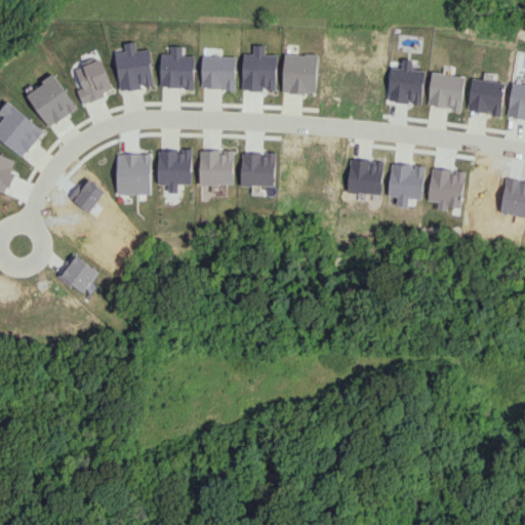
[(119,90),(143,88),(142,86),(153,85),(149,48),(136,50),(135,41),(124,42),(125,51),(115,52),(119,90)]
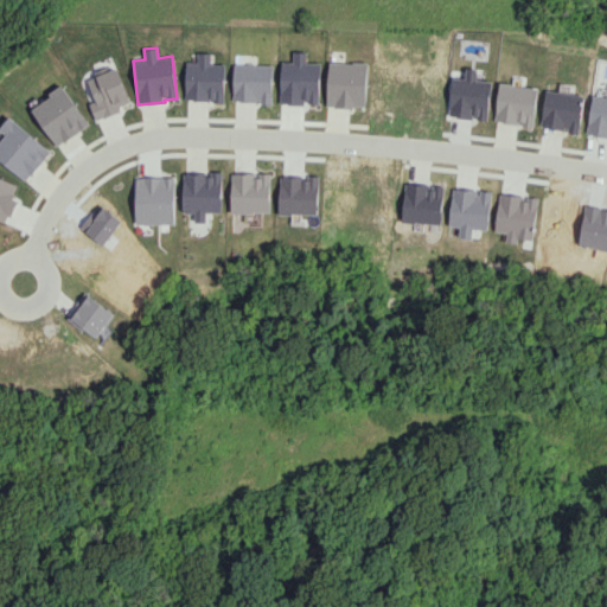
[(210,53),(197,52),(197,62),(185,61),(185,100),(213,101),(213,103),(224,103),(224,64),(210,63),(210,53)]
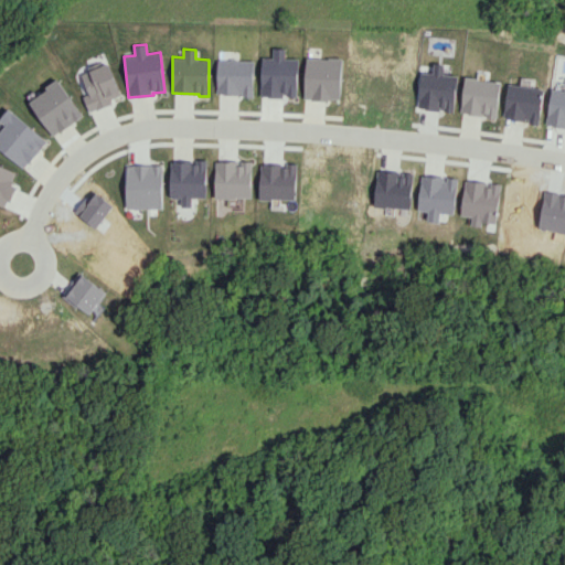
[(305,99),(341,100),(342,59),(306,57),(305,99)]
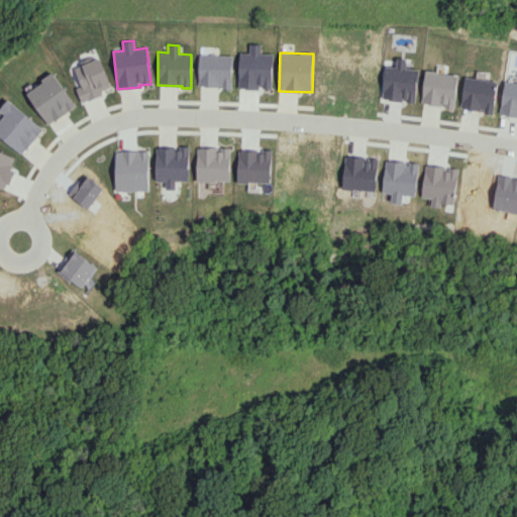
[(231,87),(232,55),(198,55),(198,87),(231,87)]
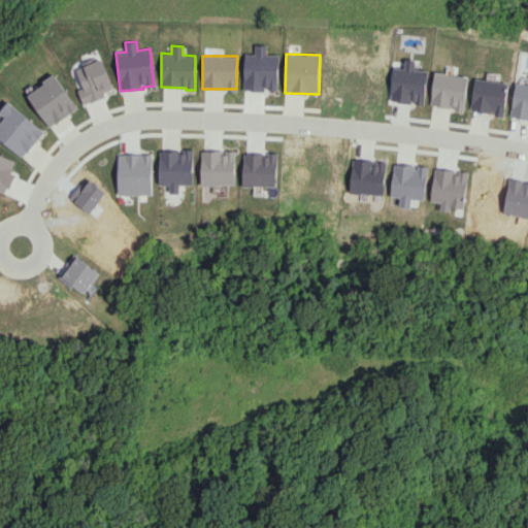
[(75,69),(83,88),(77,90),(83,105),(103,97),(102,93),(112,89),(101,59),(75,69)]
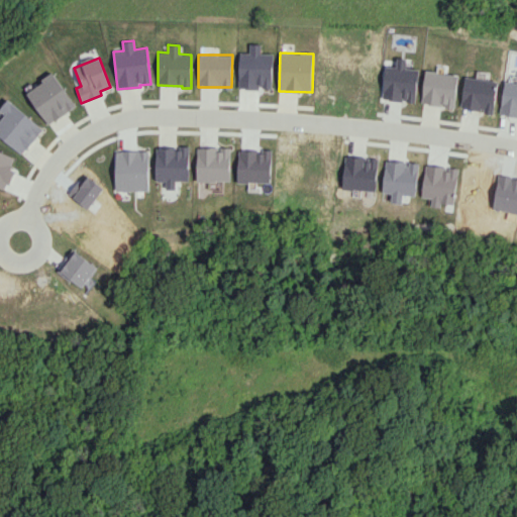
[(386,66),(383,99),(405,101),(416,102),(419,69),(406,68),(407,59),(397,58),(396,67),(386,66)]
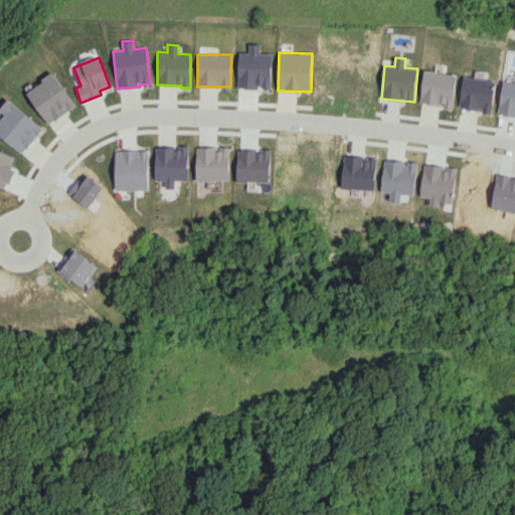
[(420,104),(454,107),(457,73),(423,70),(420,104)]
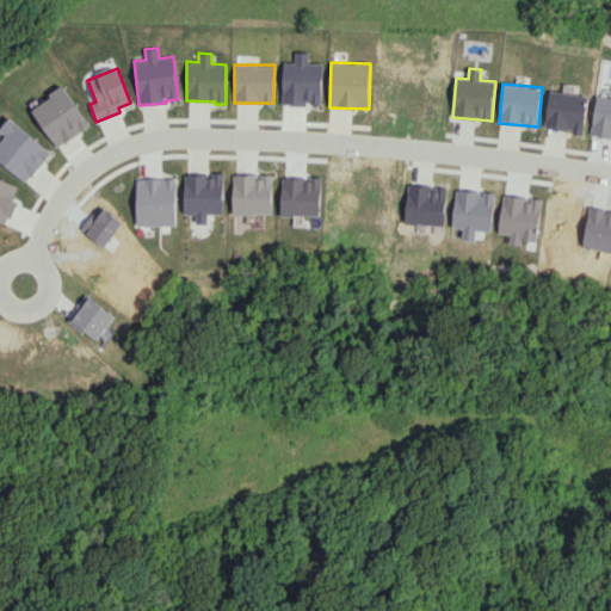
[(55,148),(88,127),(63,86),(30,107),(55,148)]
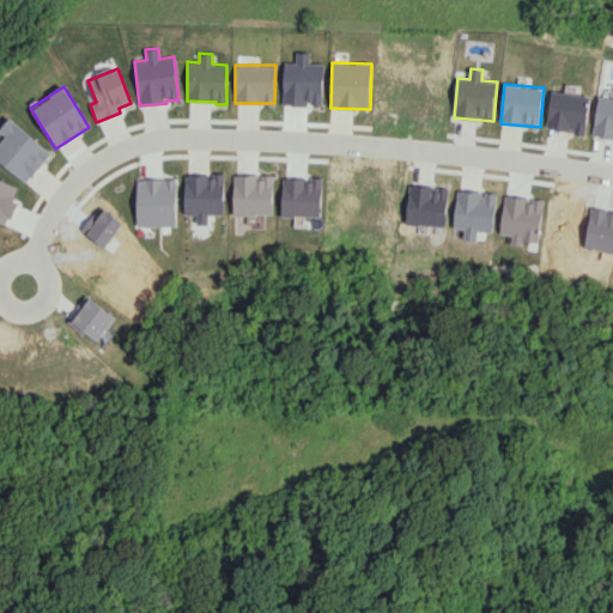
[(546,128),(586,134),(590,96),(552,91),(546,128)]
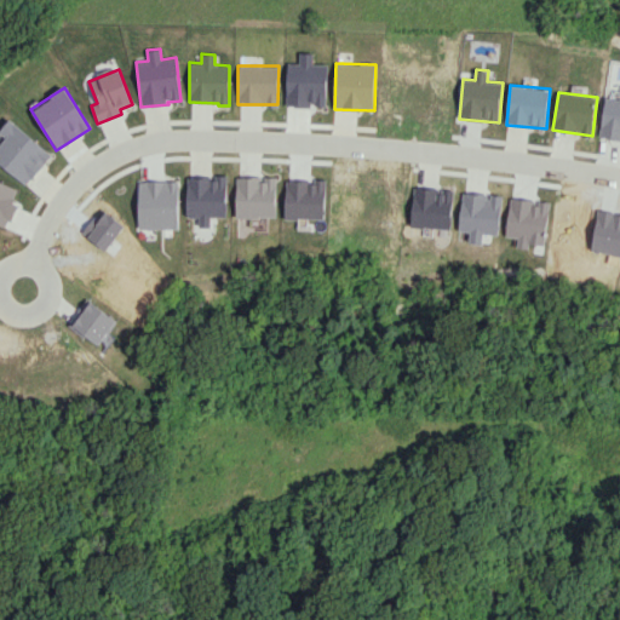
[(0,165),(27,185),(51,153),(6,120),(0,127),(0,165)]
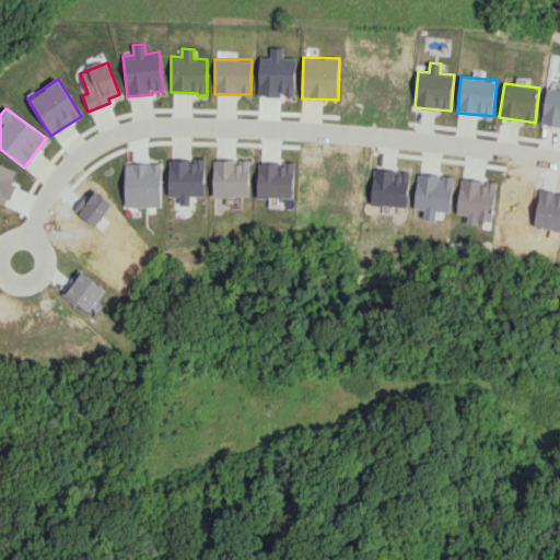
[(205,159),(168,159),(168,196),(179,196),(179,206),(190,206),(189,196),(206,196),(205,159)]
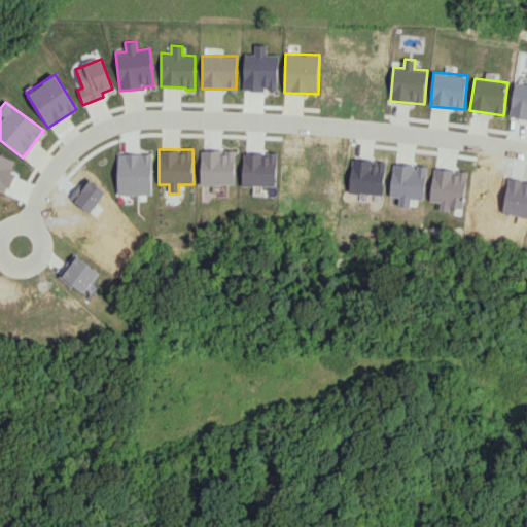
[(201,150),(201,184),(235,184),(236,150),(222,150),(201,150)]
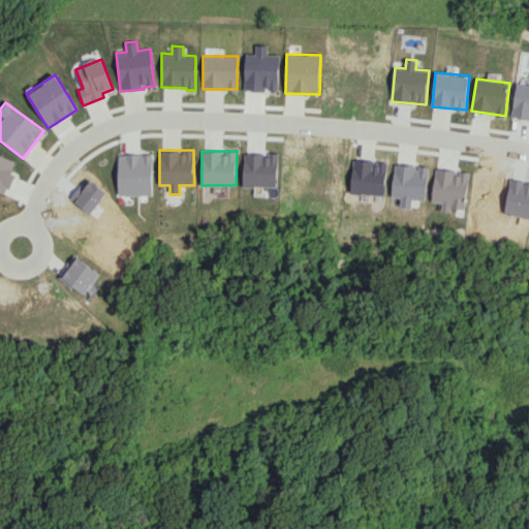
[(386,161),(352,160),(351,194),(385,195),(386,161)]
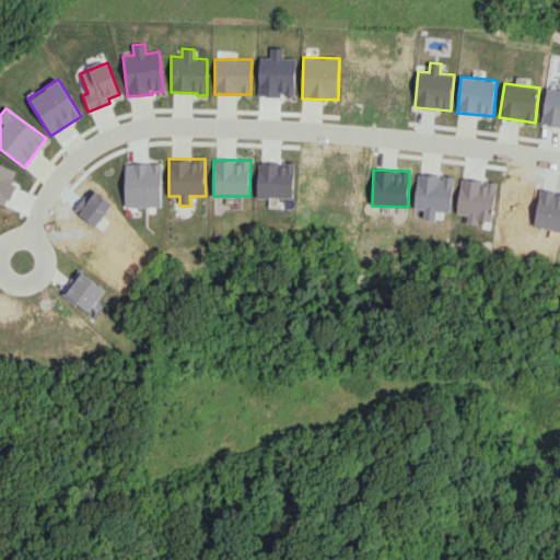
[(415,208),(424,209),(423,219),(436,220),(436,211),(451,212),(454,176),(418,173),(415,208)]
